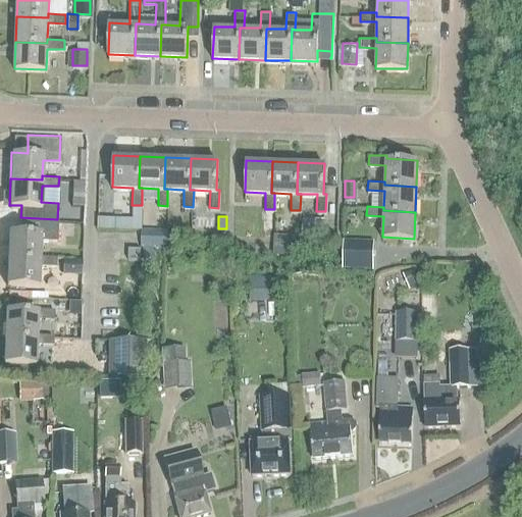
[(273,233),(273,216),(261,216),(261,233),(273,233)]
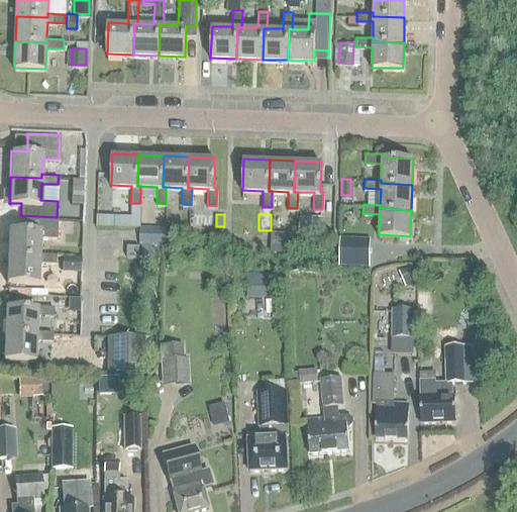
[(312,214),(312,220),(298,220),(298,230),(320,230),(320,214),(312,214)]
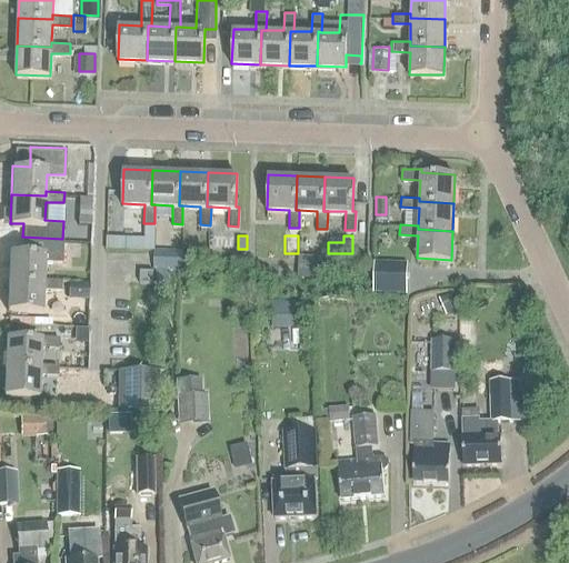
[(61,260),(62,250),(62,239),(22,237),(22,251),(9,251),(8,280),(42,281),(42,277),(43,259),(61,260)]
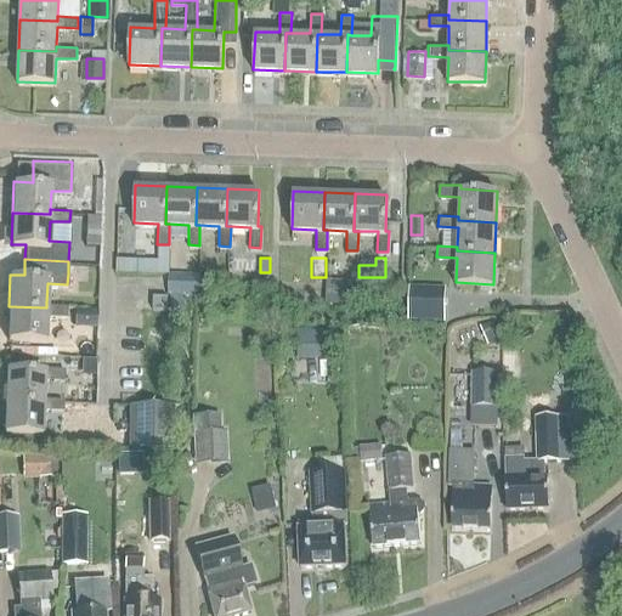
[(184,292),(198,292),(198,275),(168,273),(168,290),(169,290),(169,308),(182,308),(184,292)]
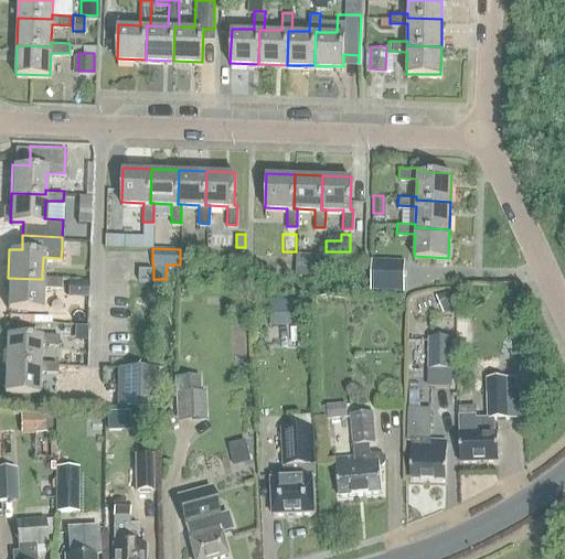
[(309,251),(296,251),(296,259),(285,259),(284,273),(308,273),(309,251)]
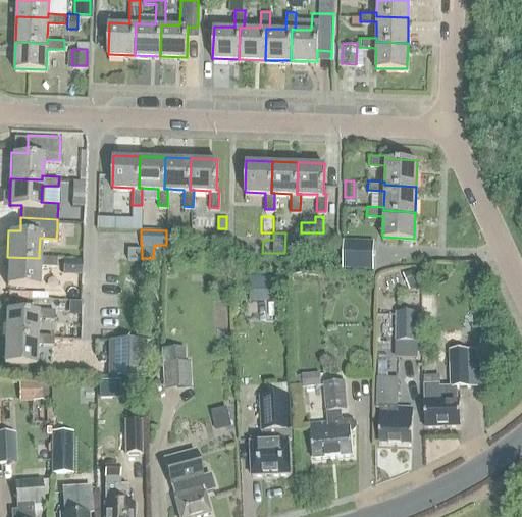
[(352,262),(374,261),(372,239),(351,240),(352,262)]
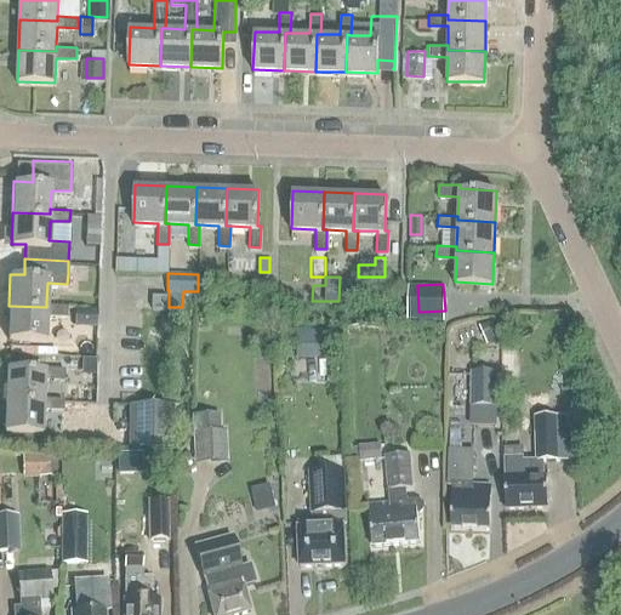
[(151,307),(165,307),(166,294),(152,294),(151,307)]
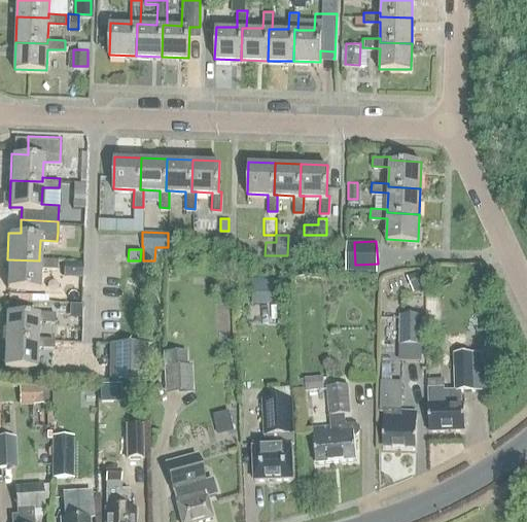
[(39,261),(7,259),(6,285),(38,287),(39,266),(56,267),(57,257),(39,256),(39,261)]
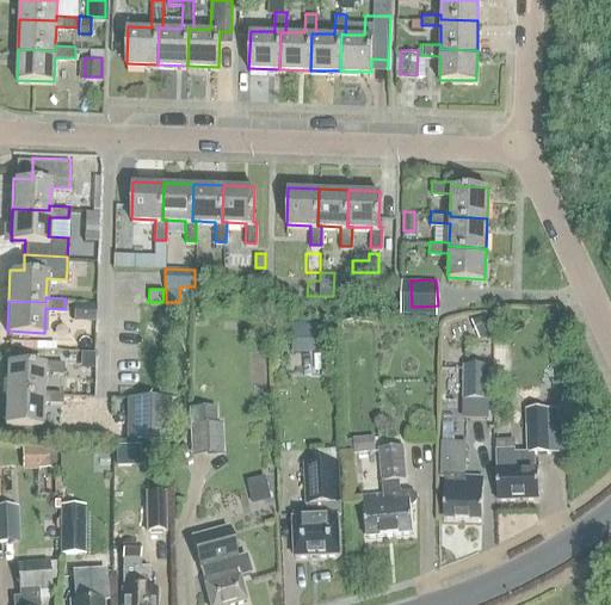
[(96,300),(74,298),(73,318),(96,319),(96,300)]
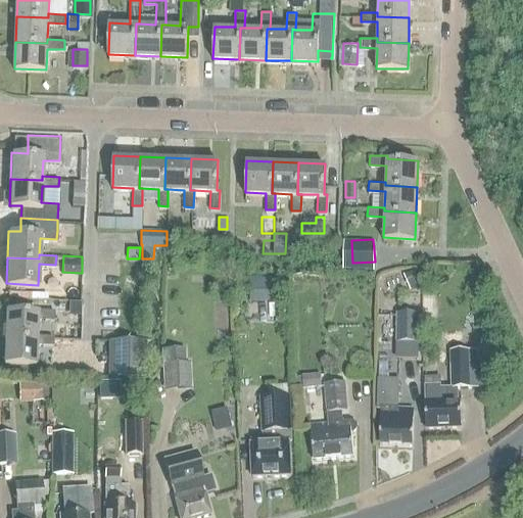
[(420,282),(413,267),(403,272),(410,286),(420,282)]
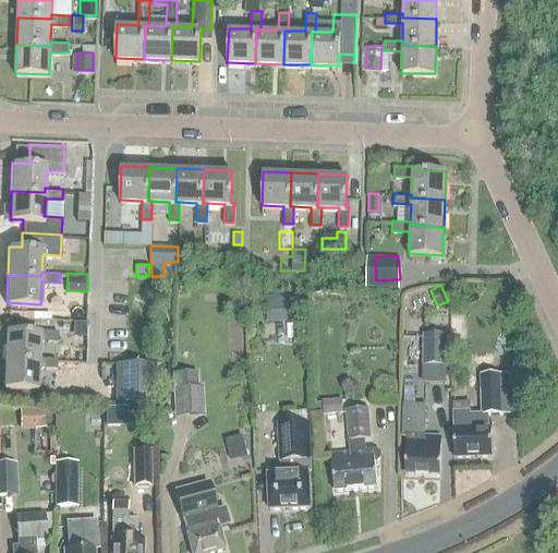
[(296,296),(267,296),(267,317),(296,317),(296,296)]
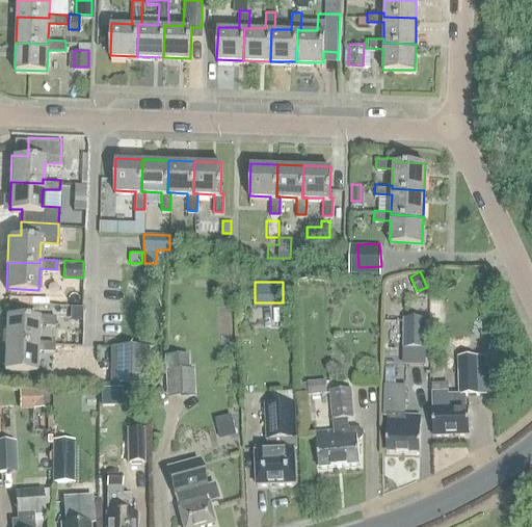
[(482,299),(484,316),(493,314),(490,298),(482,299)]
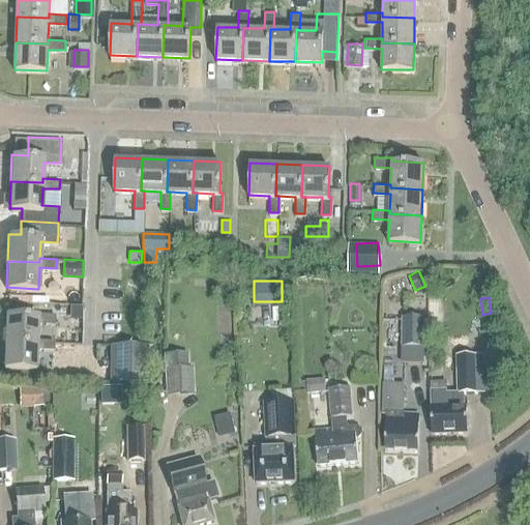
[(5,313),(4,340),(36,341),(36,338),(37,321),(54,322),(55,312),(36,311),(36,315),(5,313)]
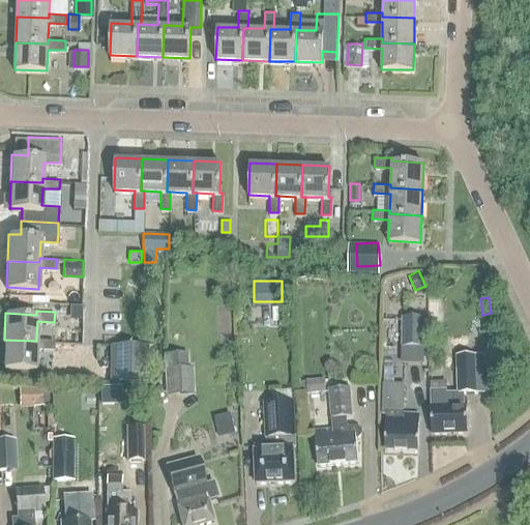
[(401,345),(422,345),(423,315),(402,314),(401,345)]
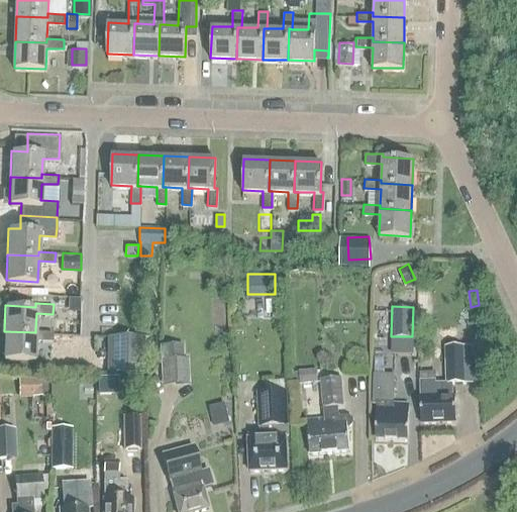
[(4,331),(3,357),(17,359),(31,359),(34,359),(35,338),(52,339),(53,329),(35,329),(35,332),(4,331)]
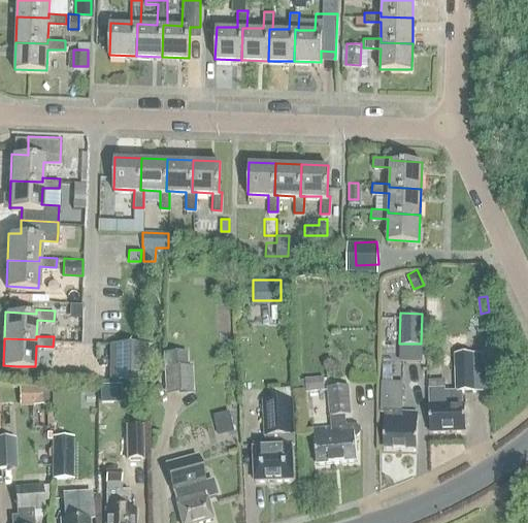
[(109,340),(108,379),(146,379),(147,342),(109,340)]
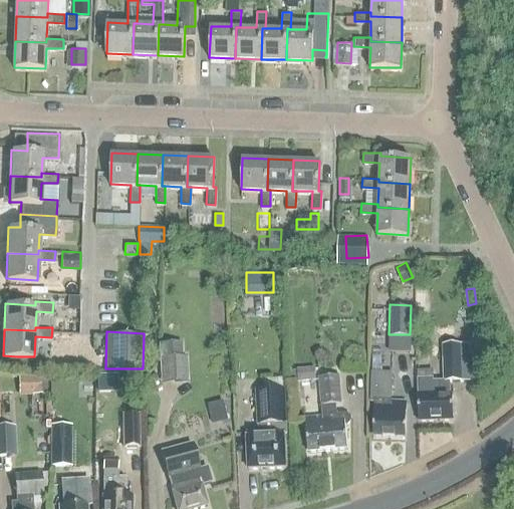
[(417,375),(418,418),(453,418),(452,385),(450,385),(450,378),(461,378),(460,341),(443,341),(444,377),(433,377),(433,374),(417,375)]
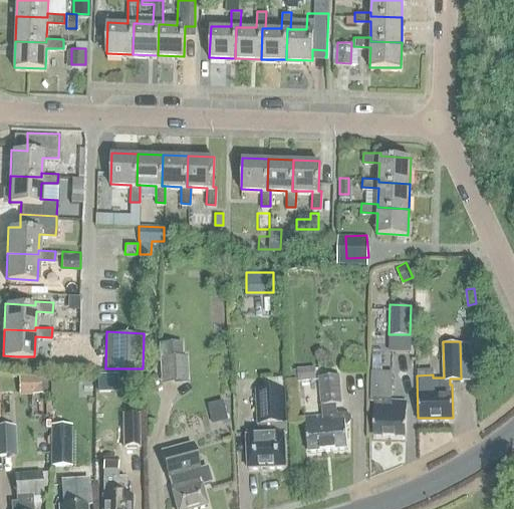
[(185,352),(173,353),(174,377),(186,376),(185,352)]
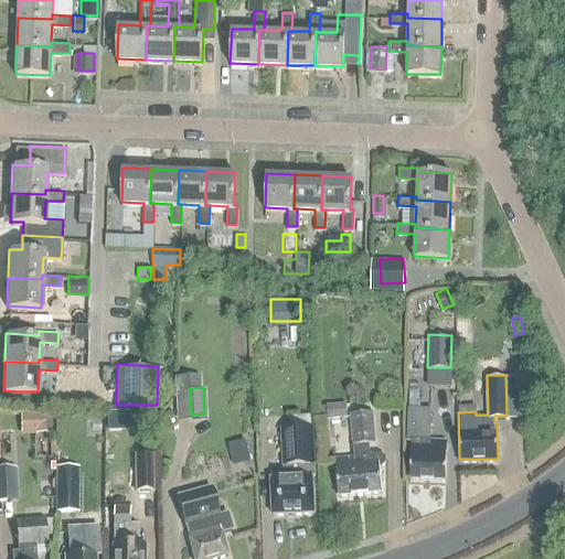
[(327,416),(327,417),(348,415),(345,400),(318,404),(318,417),(327,416)]
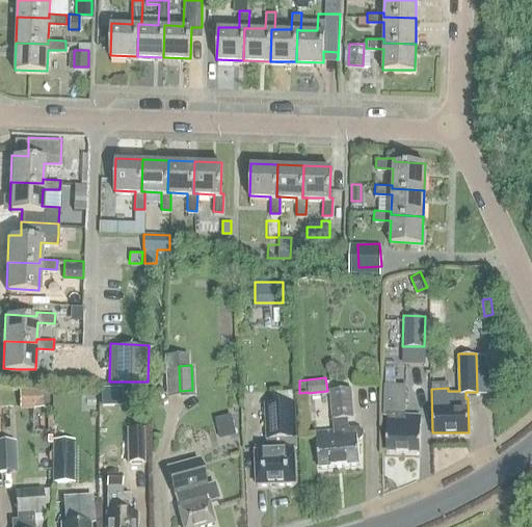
[(387,427),(386,449),(419,450),(420,428),(419,428),(420,413),(404,412),(405,384),(384,383),(383,413),(388,413),(387,427)]
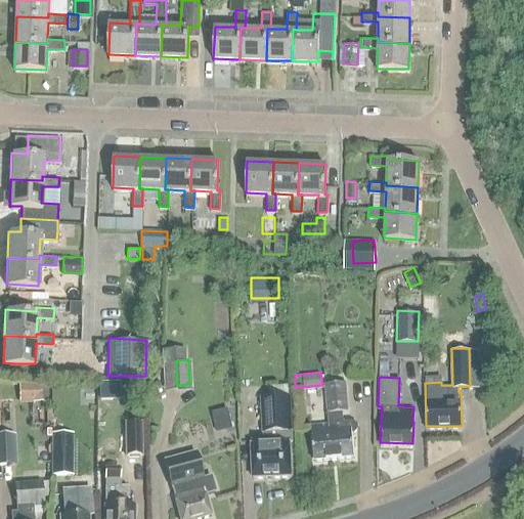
[(120,396),(120,379),(99,379),(99,397),(120,396)]
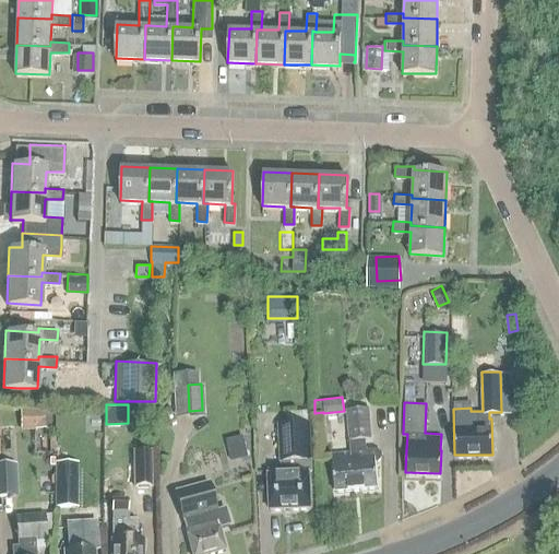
[(20,426),(50,425),(50,405),(20,405),(20,426)]
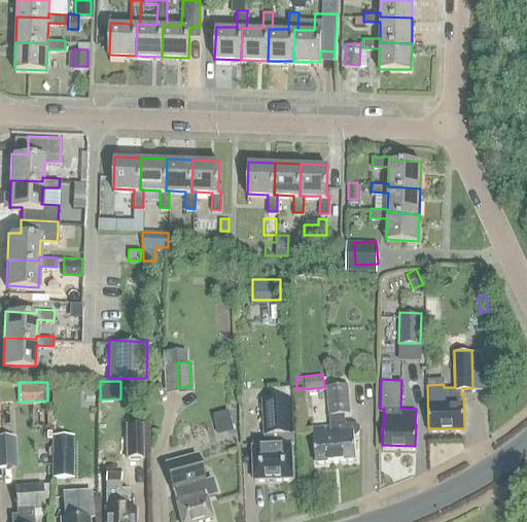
[(328,411),(329,423),(312,425),(313,436),(315,461),(355,457),(353,433),(355,432),(357,429),(356,424),(354,421),(345,422),(344,411),(349,411),(347,382),(326,384),(328,411)]
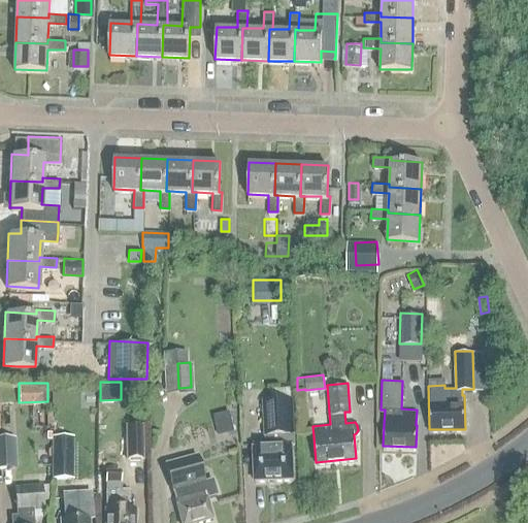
[(265,440),(253,442),(254,479),(293,478),(291,442),(294,442),(293,429),(291,385),(268,386),(268,398),(263,398),(264,433),(265,433),(265,440)]
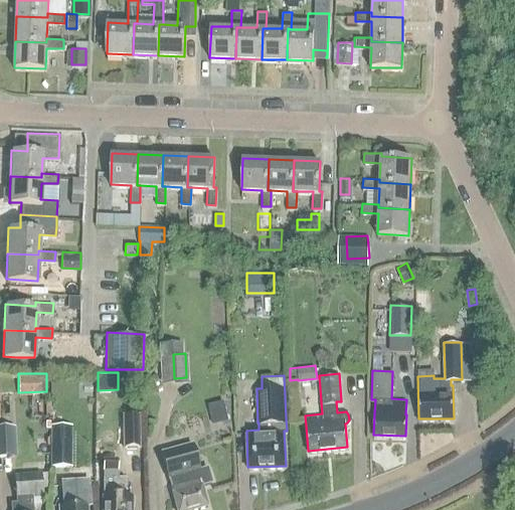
[(141,445),(140,410),(122,411),(123,446),(141,445)]
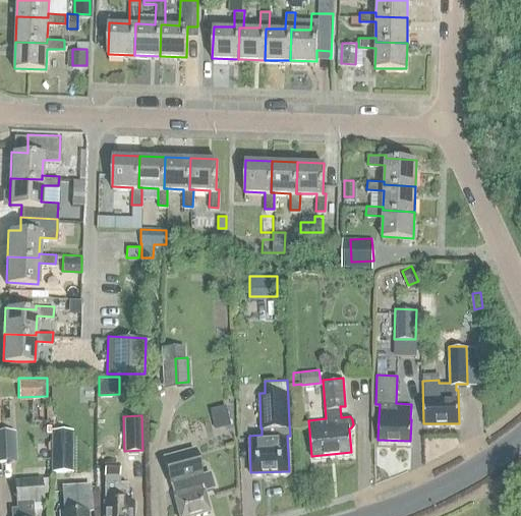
[(0,430),(0,460),(11,460),(10,430),(0,430)]
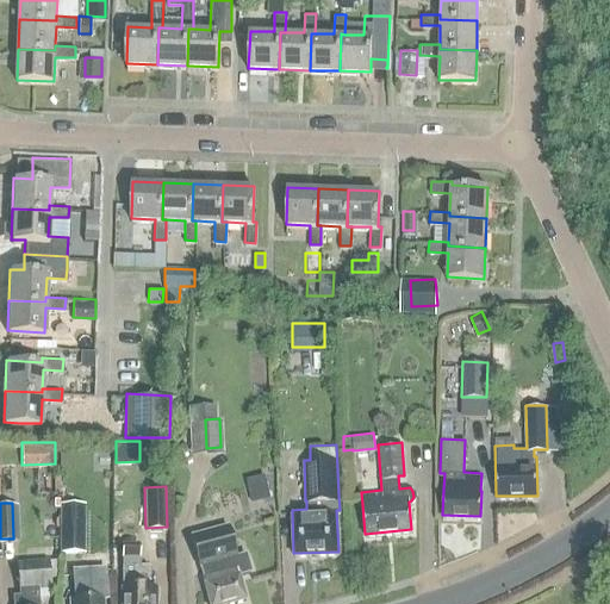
[(60,548),(78,548),(78,529),(85,529),(85,515),(61,515),(60,548)]
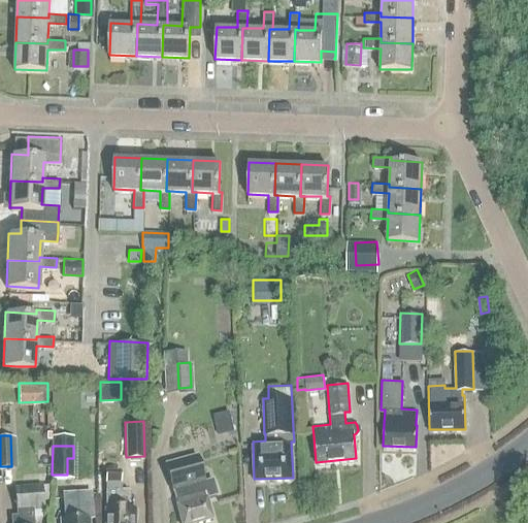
[(175,502),(180,522),(189,522),(211,517),(205,494),(216,491),(212,477),(204,480),(197,452),(165,460),(172,487),(173,492),(176,502),(175,502)]
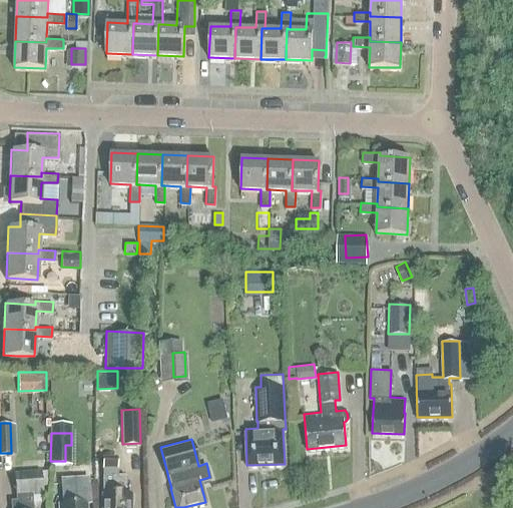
[(101,491),(101,507),(129,507),(129,502),(130,502),(130,494),(128,494),(128,492),(123,492),(123,474),(116,474),(116,455),(103,455),(103,491),(101,491)]
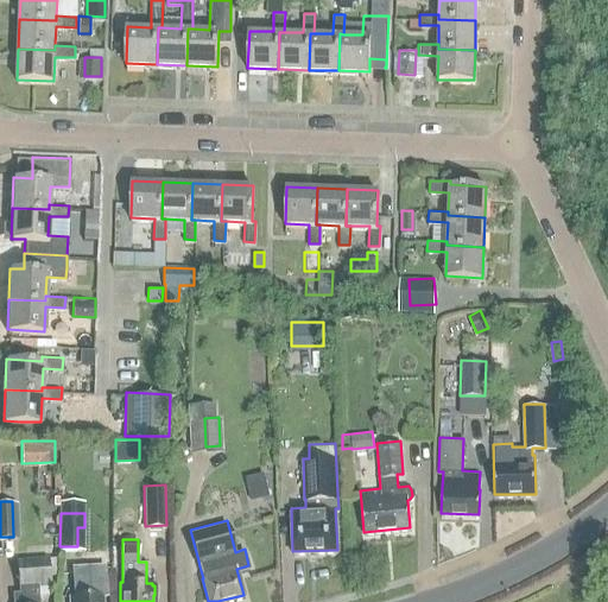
[(37,601),(36,589),(36,583),(48,582),(45,555),(16,558),(18,591),(14,591),(14,601),(37,601)]
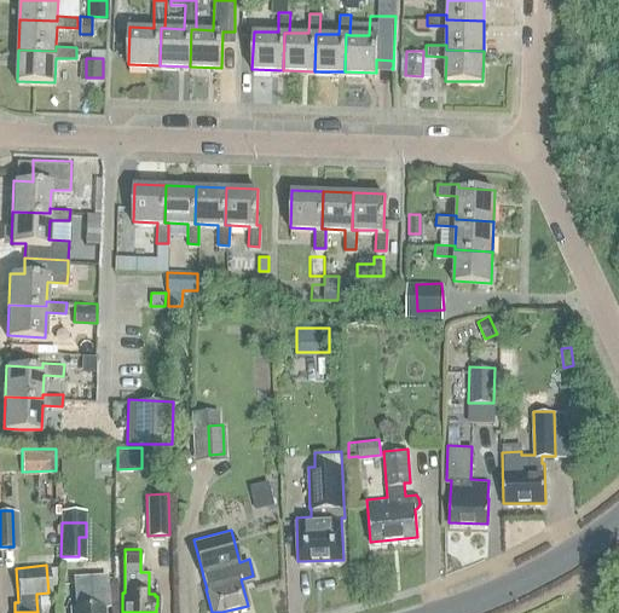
[(73,608),(69,608),(69,612),(103,612),(103,603),(109,602),(106,573),(88,574),(88,579),(73,580),(75,605),(73,605),(73,608)]
